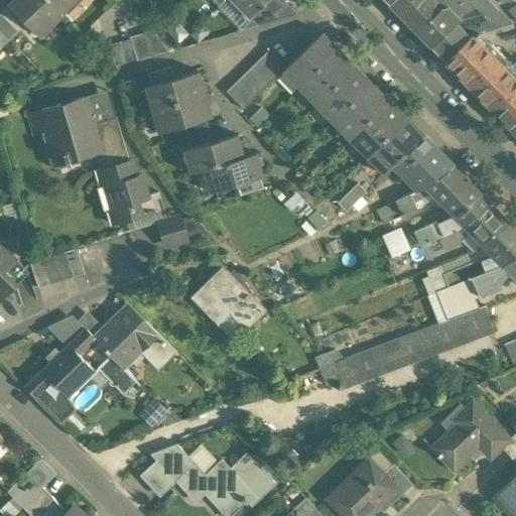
[(48,0),(13,0),(9,5),(26,22),(41,38),(42,37),(38,32),(47,23),(51,27),(65,15),(62,13),(48,0)]
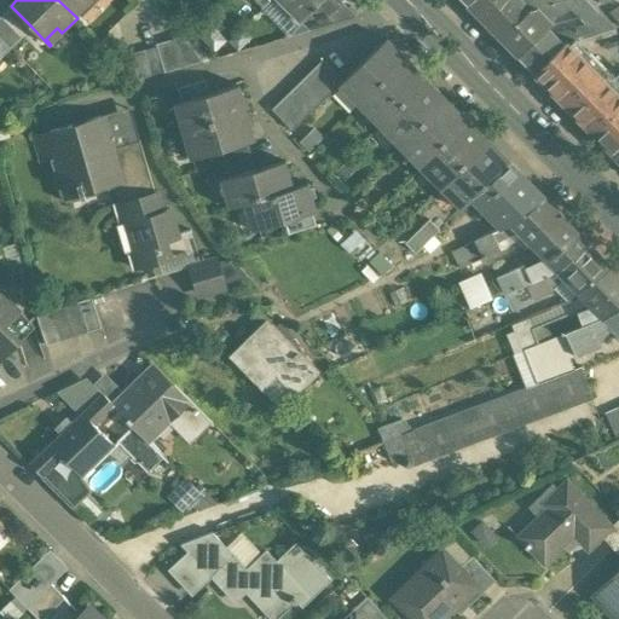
[(91,0),(58,0),(75,16),(91,0)]
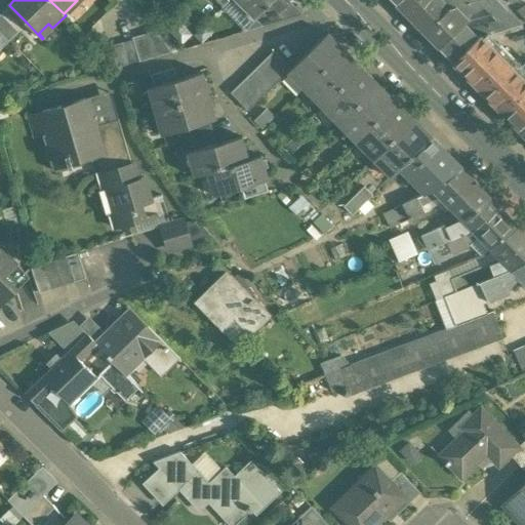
[(237,0),(254,18),(273,0),(237,0)]
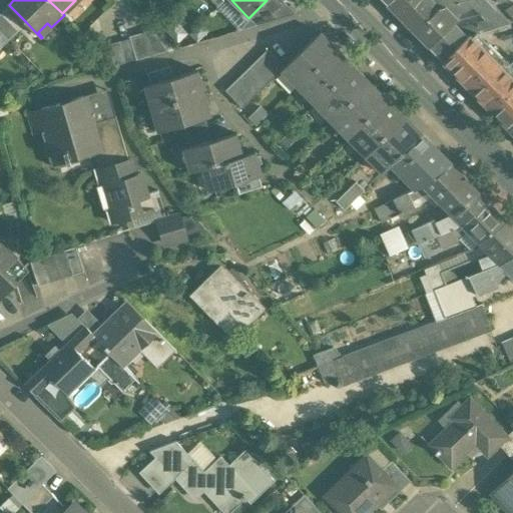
[(297,13),(284,0),(267,0),(248,18),(255,25),(261,24),(297,13)]
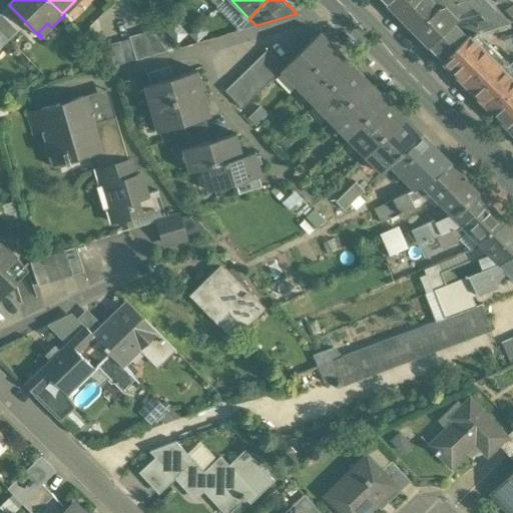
[(391,0),(387,4),(400,17),(418,0),(391,0)]
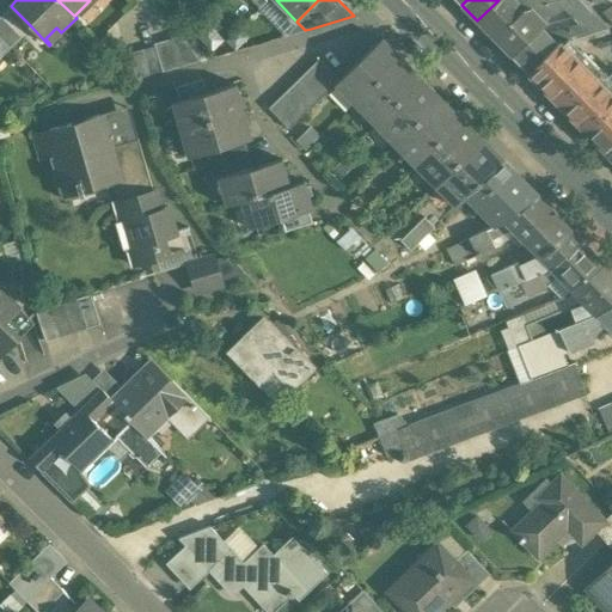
[(516,0),(516,1),(515,0),(499,0),(477,20),(494,37),(525,10),(554,0),(516,0)]
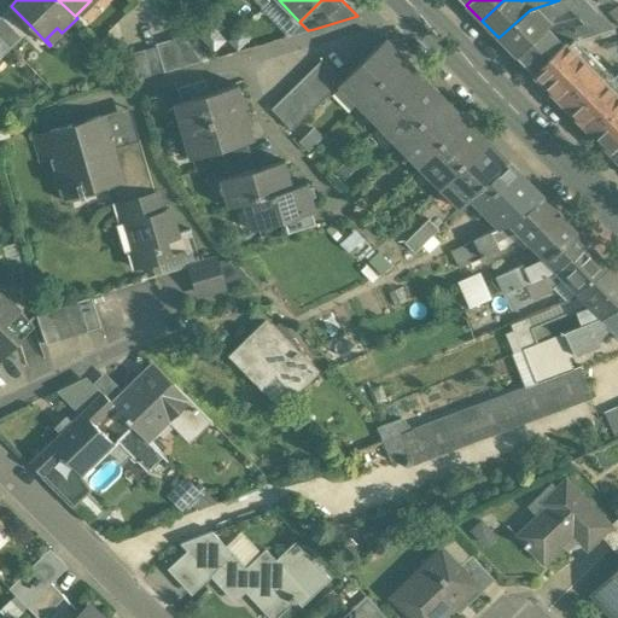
[(559,0),(530,10),(499,38),(517,56),(547,27),(541,22),(570,9),(560,0),(559,0)]
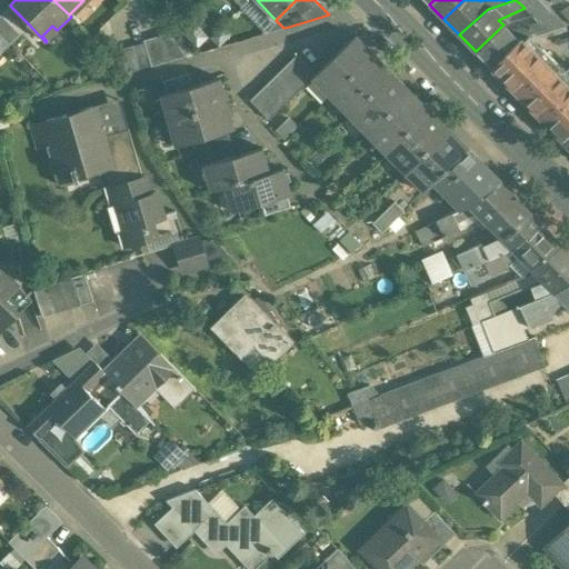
[(547,11),(536,0),(516,0),(525,8),(531,16),(547,11)]
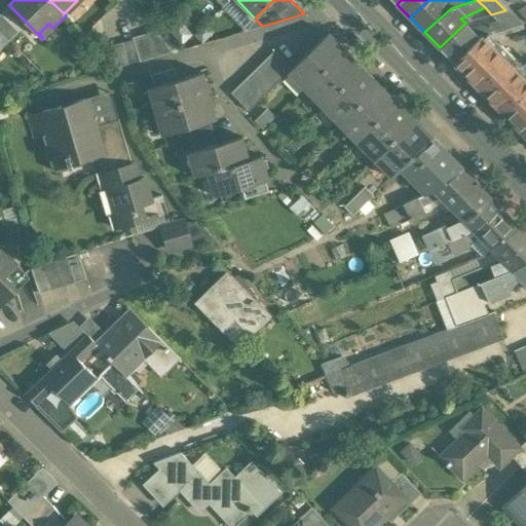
[(525,5),(517,10),(525,21),(525,5)]
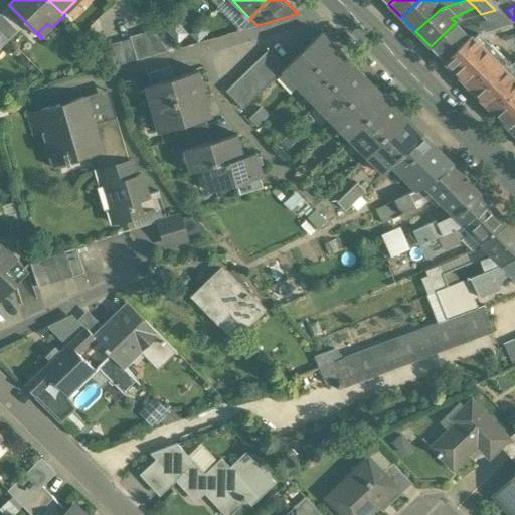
[(26,22),(9,6),(0,14),(17,31),(26,22)]
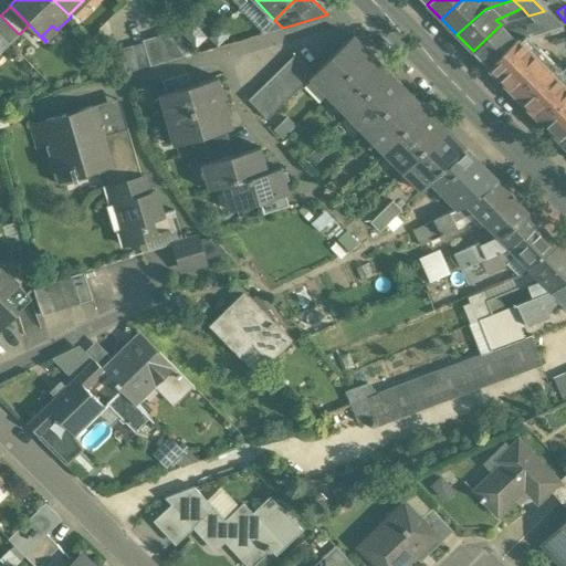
[(561,28),(544,11),(528,16),(535,23),(545,32),(561,28)]
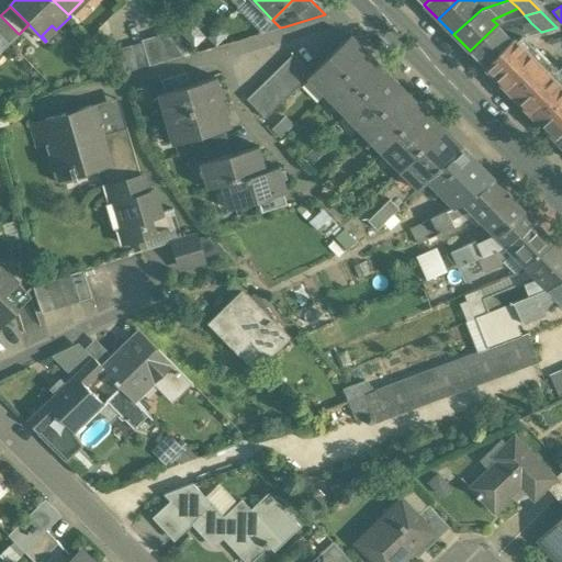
[(531,23),(503,31),(497,24),(470,51),(485,66),(513,41),(517,38),(517,40),(541,32),(531,23)]
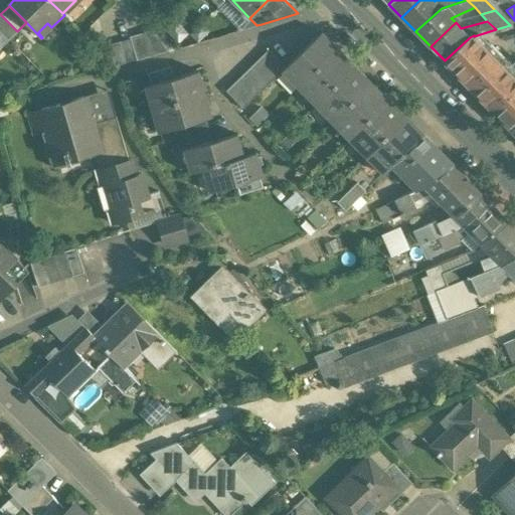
[(322,31),(287,66),(304,83),(339,49),(322,31)]
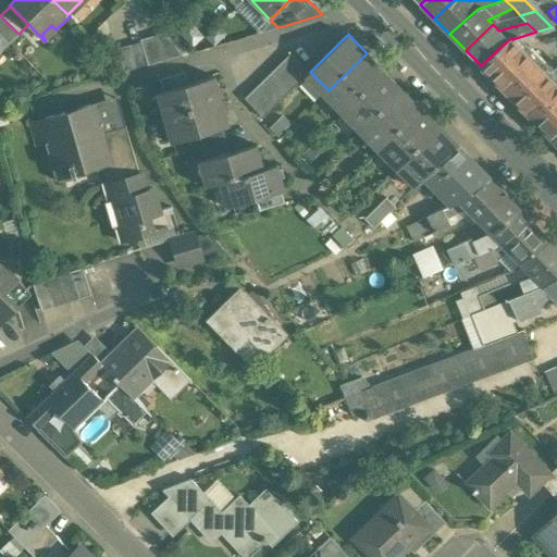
[(556,84),(512,39),(512,38),(508,40),(481,65),(553,138),(556,134),(556,84)]
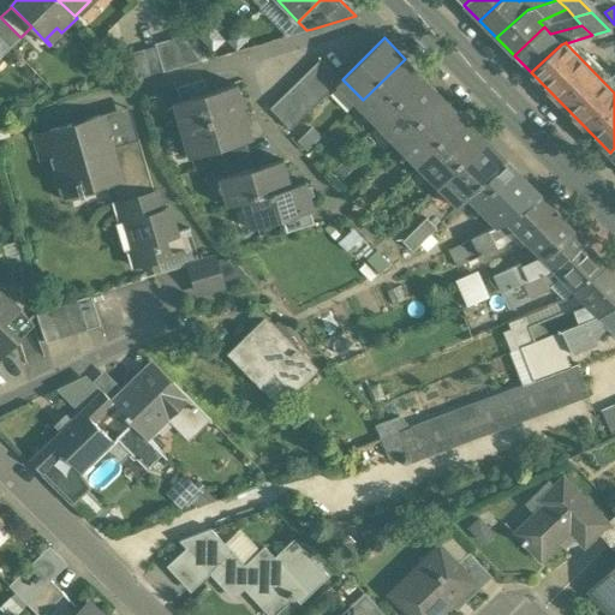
[(156,46),(143,49),(150,75),(163,71),(156,46)]
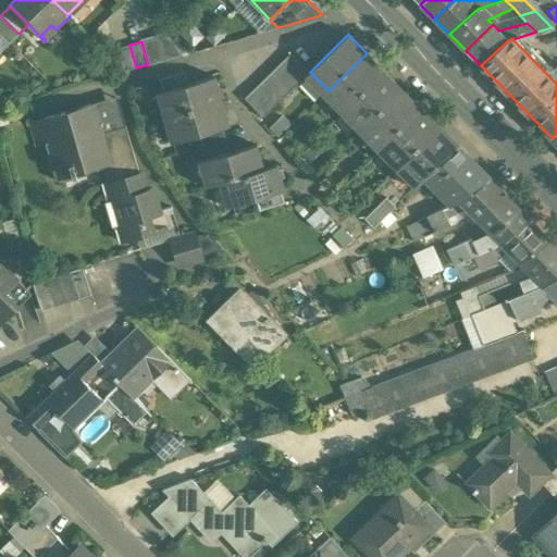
[(130,45),(118,48),(125,72),(136,67),(130,45)]
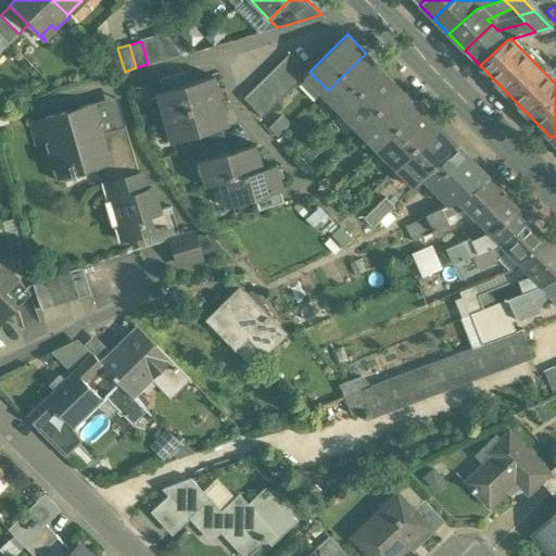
[(117,48),(106,52),(113,75),(125,72),(117,48)]
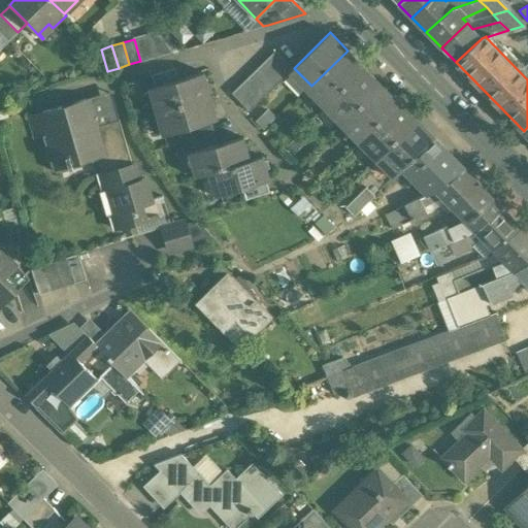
[(294,68),(276,50),(267,59),(285,76),(294,68)]
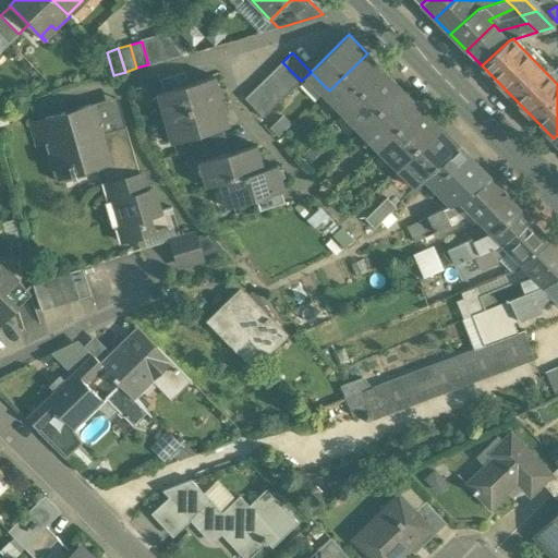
[(367,53),(329,91),(348,109),(386,72),(367,53)]
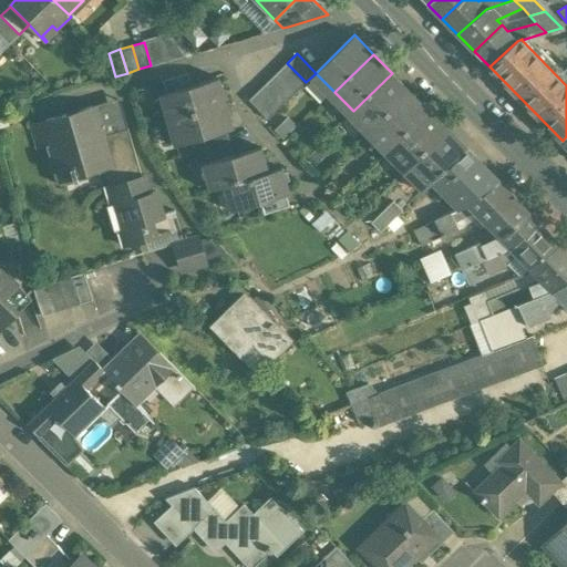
[(306,82),(287,63),(277,72),(296,92),(306,82)]
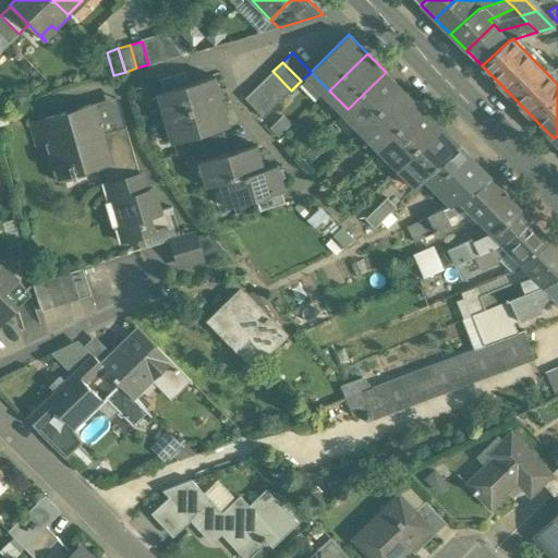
[(291,91),(273,71),(264,81),(282,99),(291,91)]
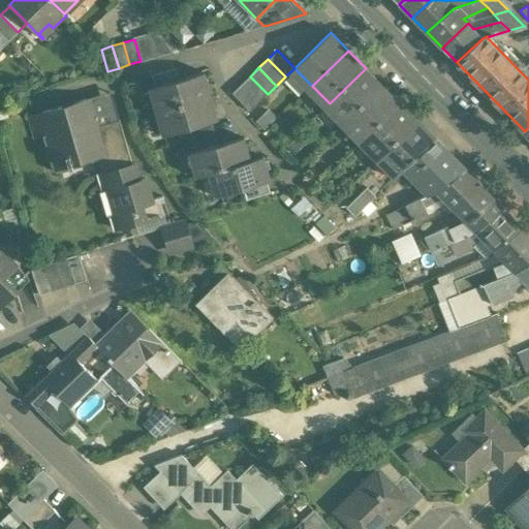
[(177,68),(153,75),(156,87),(180,80),(177,68)]
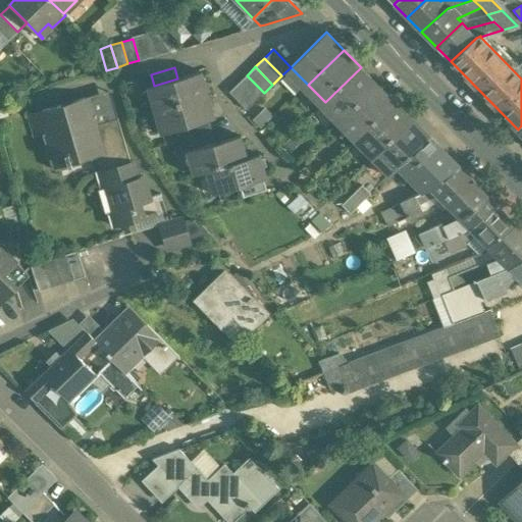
[(361,67),(325,102),(342,119),(378,85),(361,67)]
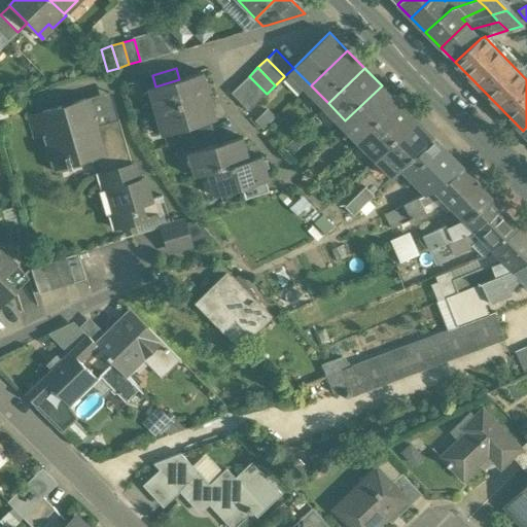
[(155,86),(148,89),(155,112),(210,96),(204,72),(179,79),(155,86)]
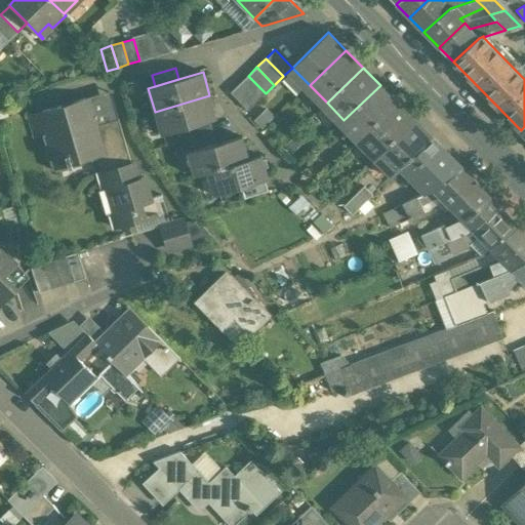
[(266,93),(248,76),(239,84),(256,102),(266,93)]
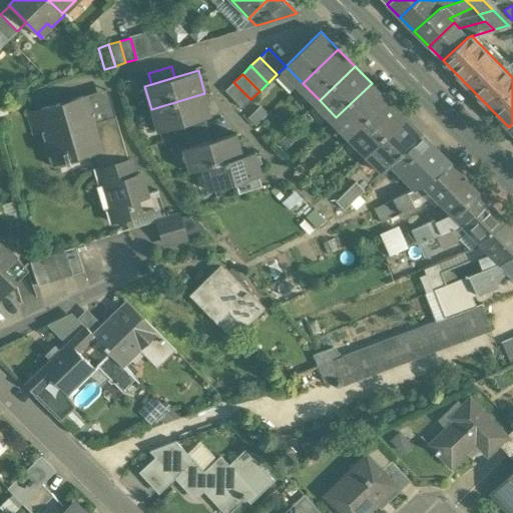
[(233,82),(225,90),(242,108),(250,99),(233,82)]
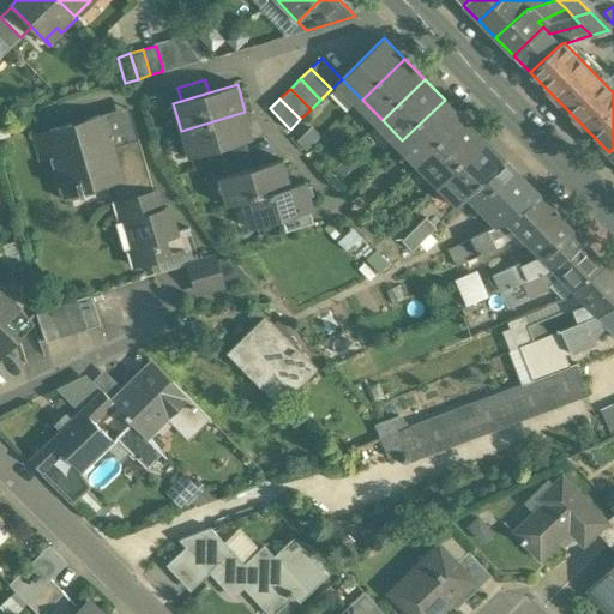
[(445,100),(402,140),(422,161),(464,120),(445,100)]
